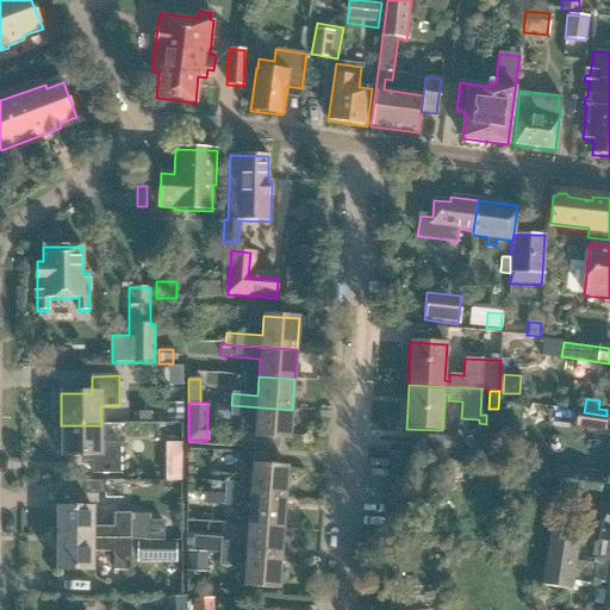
[(167,404),(167,419),(181,419),(181,405),(167,404)]
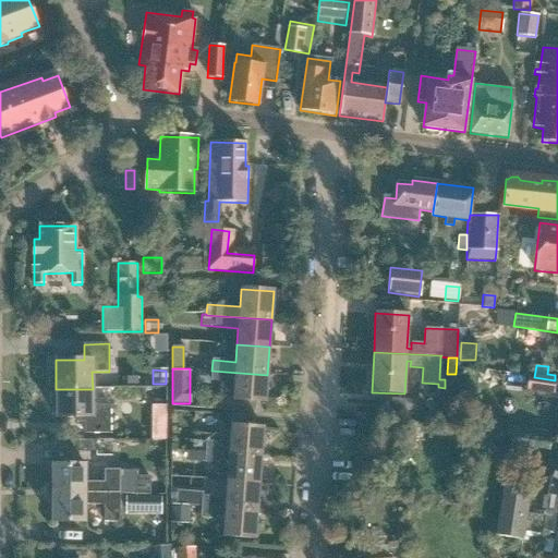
[(265,402),(267,375),(211,371),(210,381),(221,381),(220,399),(232,400),(265,402)]
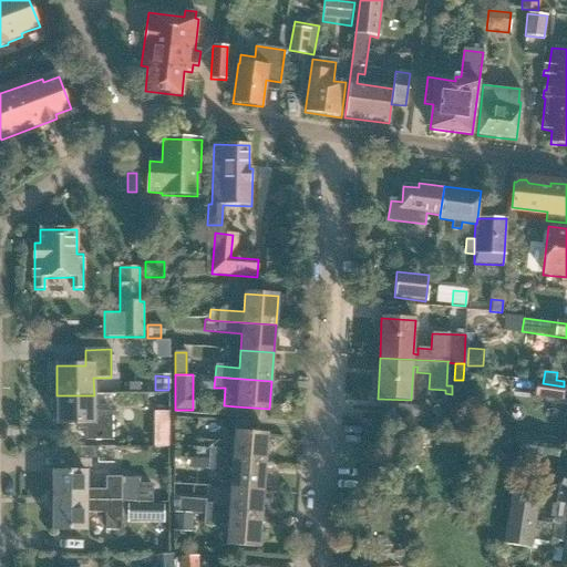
[(536,382),(534,397),(562,401),(564,387),(543,383),(536,382)]
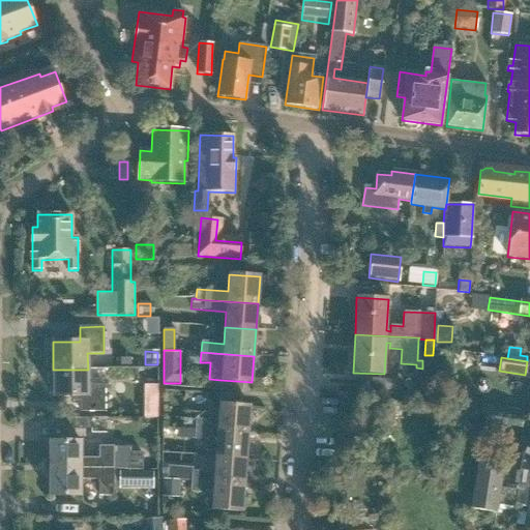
[(88,370),(53,370),(54,398),(62,396),(62,402),(80,402),(80,412),(105,412),(105,385),(88,385),(88,370)]
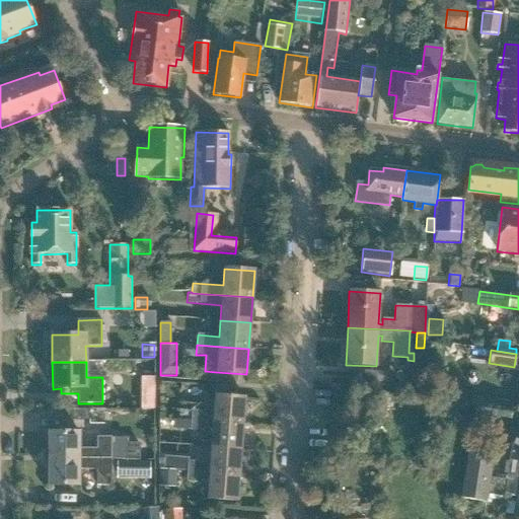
[(365,370),(365,381),(391,383),(392,372),(365,370)]
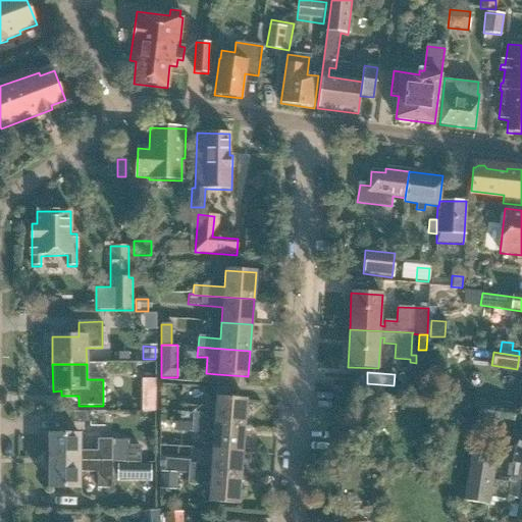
[(143,392),(143,409),(155,410),(156,392),(143,392)]
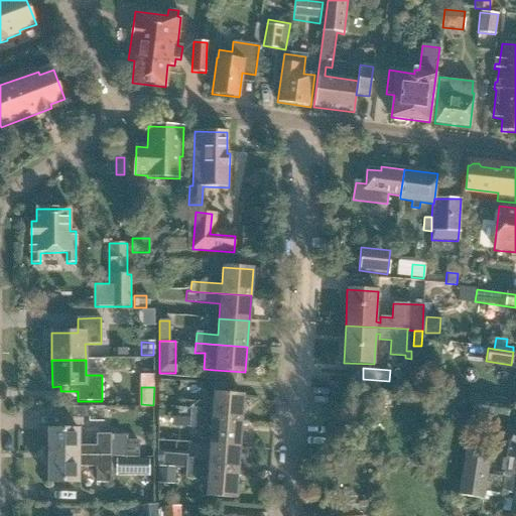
[(189,418),(242,422),(244,396),(214,394),(212,410),(190,408),(189,418)]
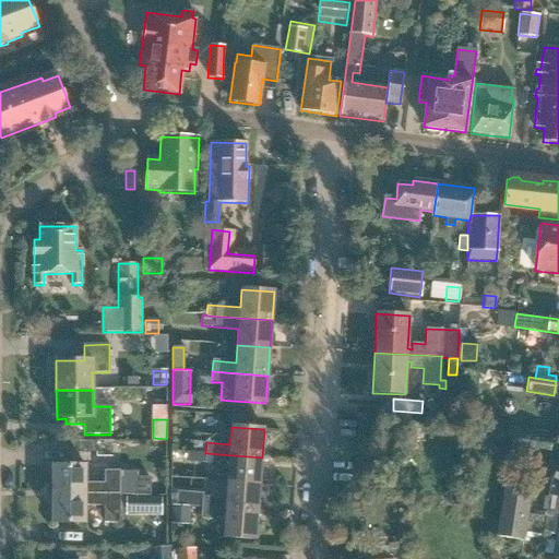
[(552,437),(513,429),(509,451),(548,459),(552,437)]
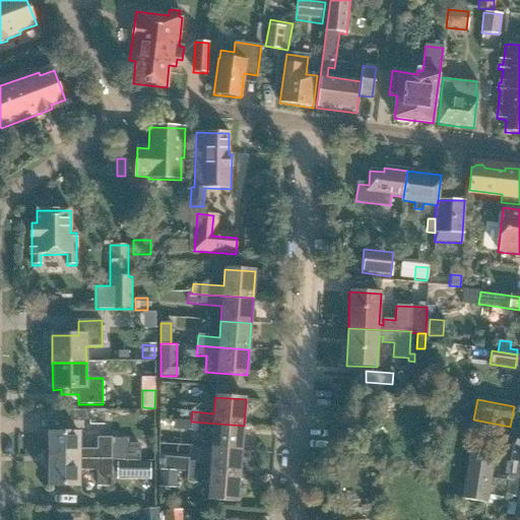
[(81,411),(81,419),(89,420),(89,411),(81,411)]
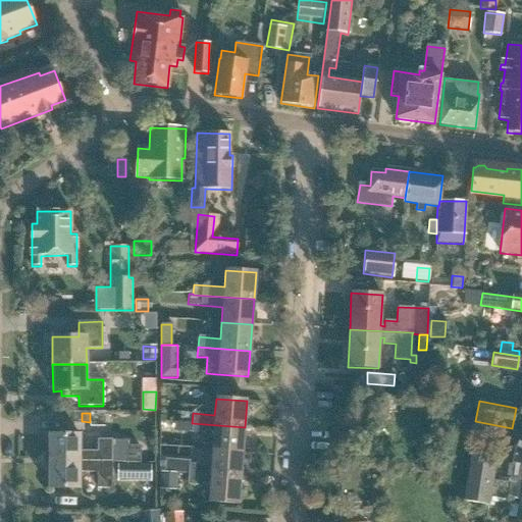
[(178,422),(177,430),(192,431),(192,423),(179,422),(178,422)]
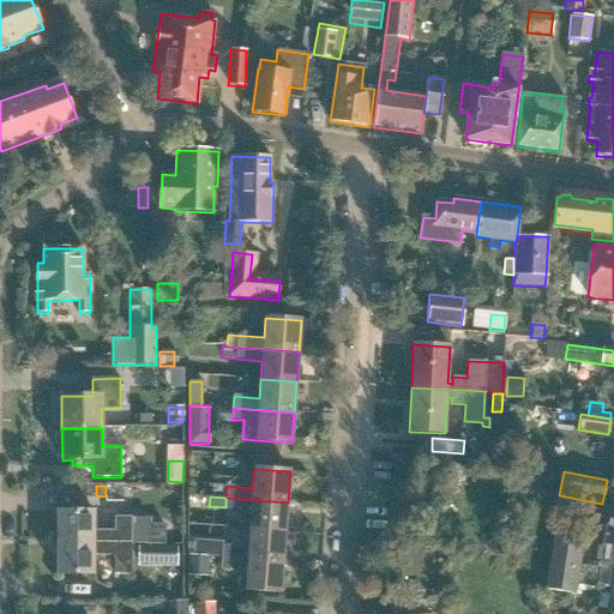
[(286,533),(288,503),(226,498),(226,507),(224,510),(251,511),(250,530),(286,533)]
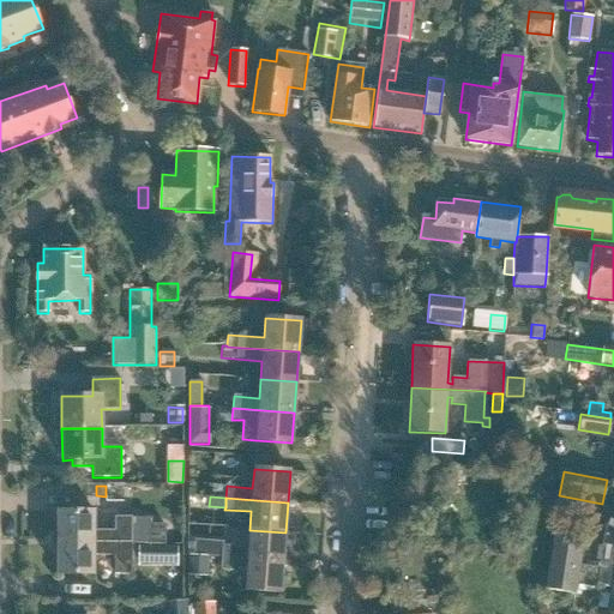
[(58,543),(131,543),(132,519),(132,518),(115,518),(114,531),(94,531),(94,512),(58,512),(58,543)]
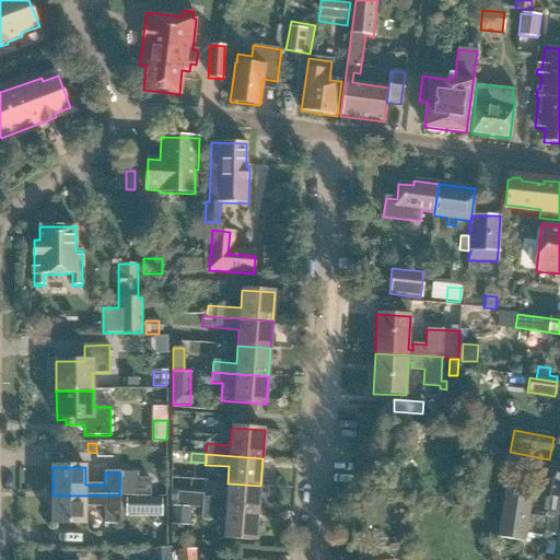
[(525,534),(545,537),(546,533),(557,537),(552,559),(559,559),(559,473),(544,470),(543,478),(551,480),(546,518),(528,515),(532,491),(520,489),(505,487),(498,538),(524,543),(525,534)]
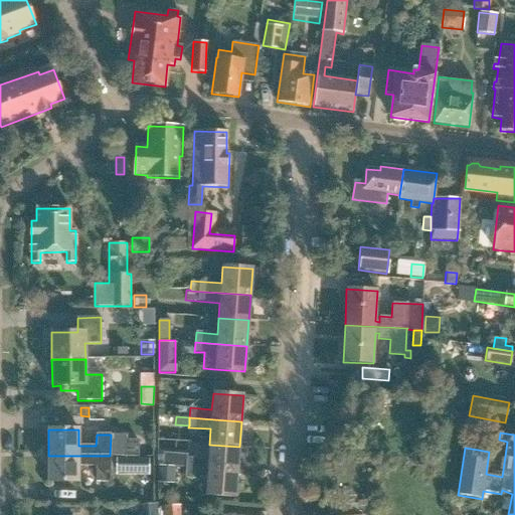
[(110,456),(110,458),(126,458),(137,458),(138,441),(122,441),(122,436),(111,436),(110,456)]
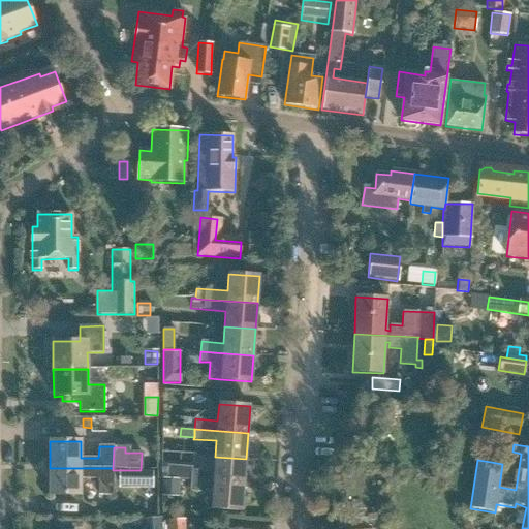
[(244,485),(246,459),(215,457),(214,472),(191,471),(190,480),(244,485)]
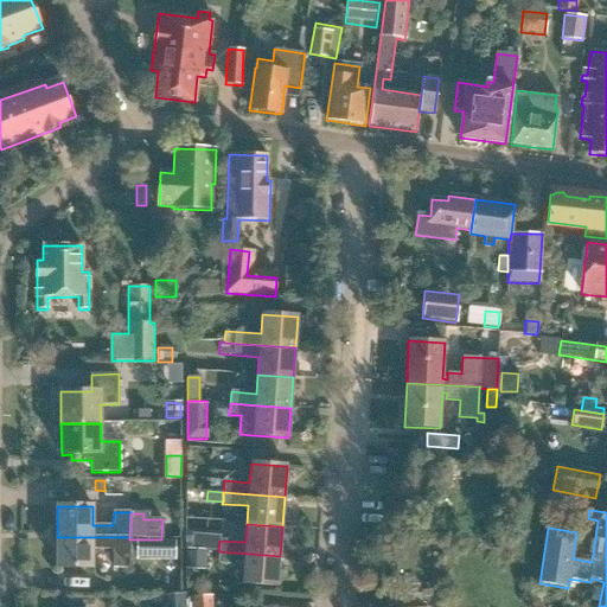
[(192,536),(191,550),(205,550),(205,536),(192,536)]
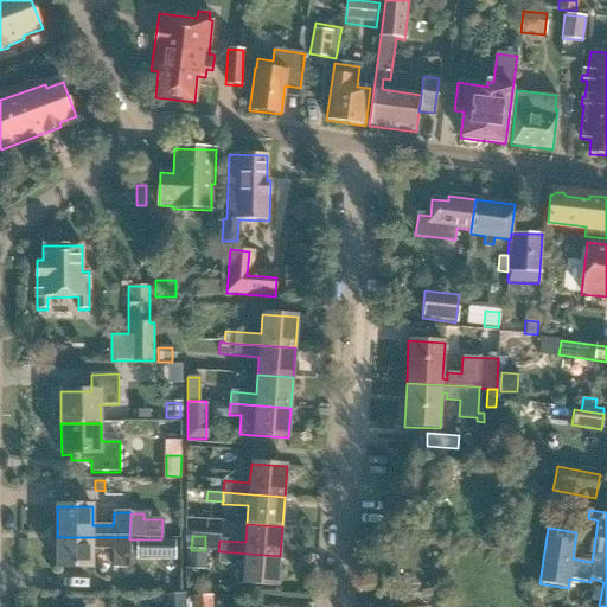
[(129,563),(129,540),(129,537),(57,537),(57,568),(93,568),(93,550),(113,550),(113,563),(129,563)]
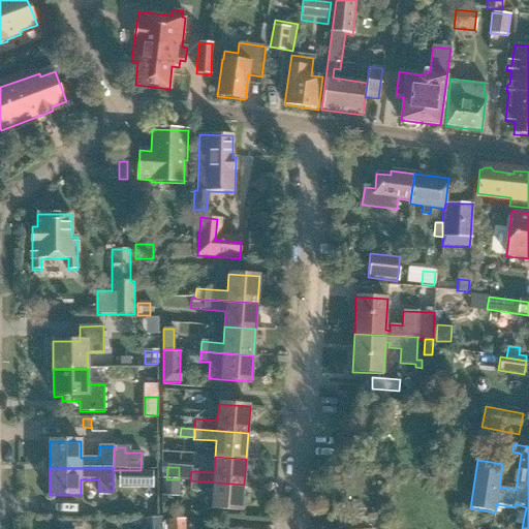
[(152,471),(119,471),(119,488),(152,489),(152,471)]
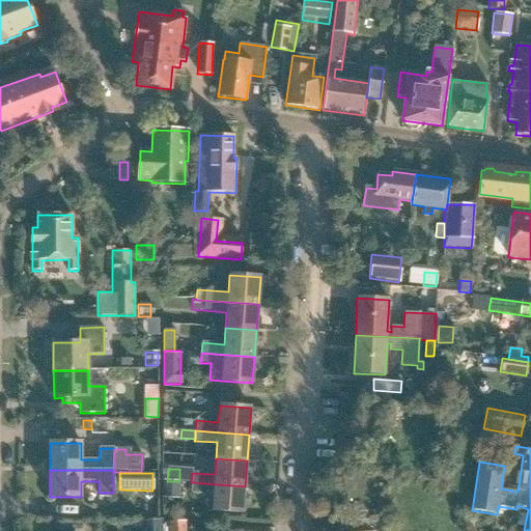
[(178,482),(176,482),(164,482),(163,498),(178,499),(178,482)]
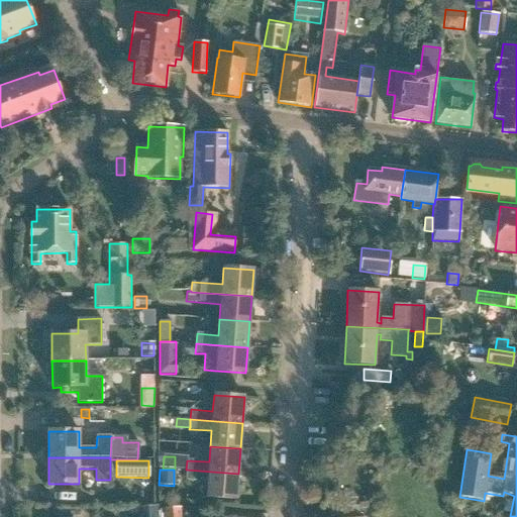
[(236,500),(238,474),(186,470),(186,480),(207,482),(206,498),(236,500)]
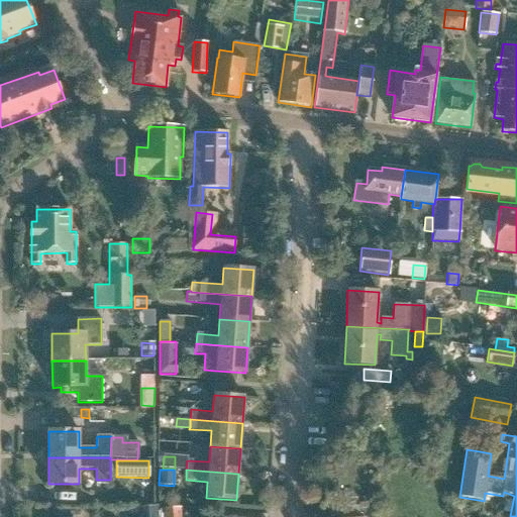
[(158,516),(158,506),(138,508),(138,516),(158,516)]
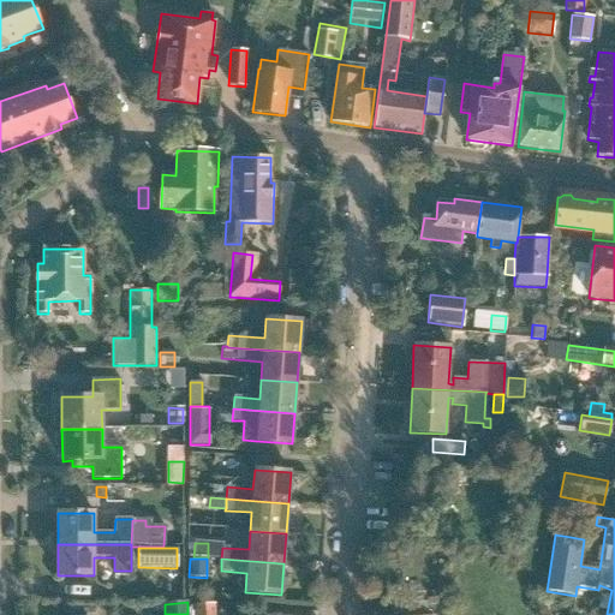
[(215,614),(215,604),(193,605),(193,614),(215,614)]
